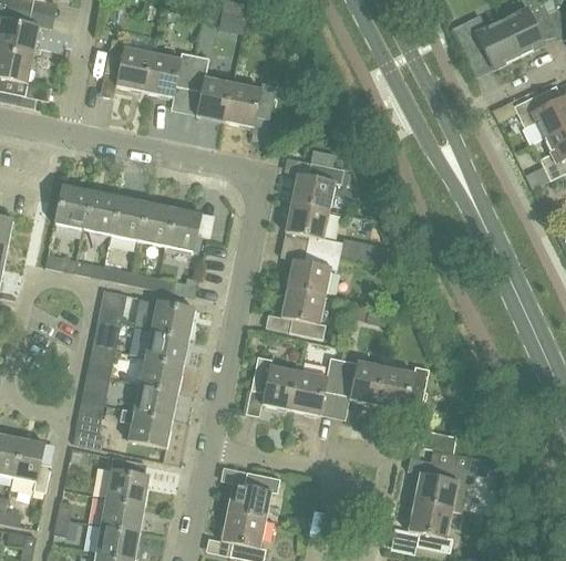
[(0,2),(31,9),(33,0),(0,0),(0,2)]
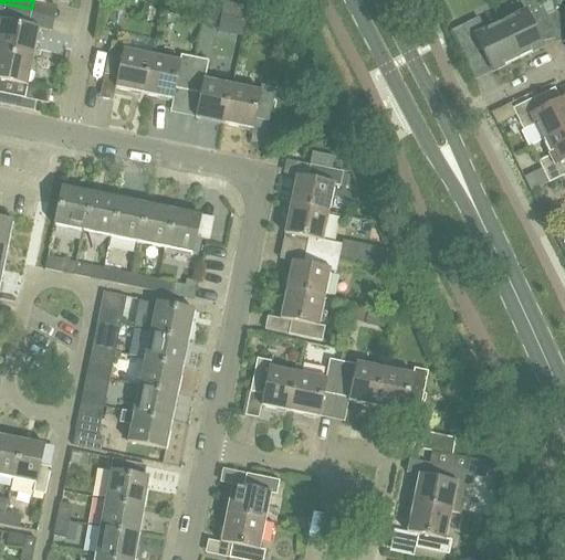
[(171,9),(173,0),(160,0),(159,7),(171,9)]
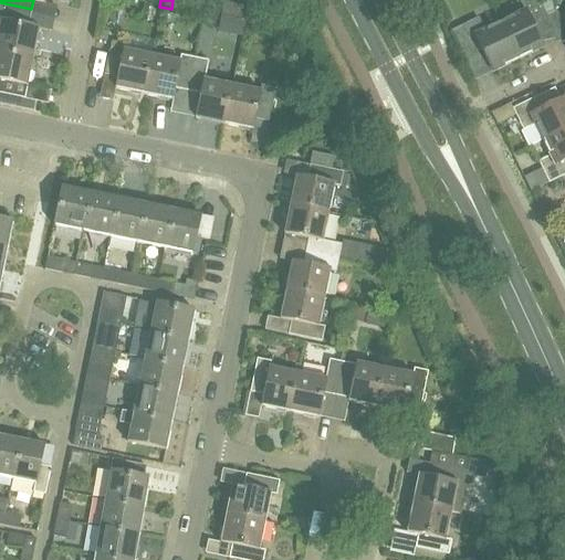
[(222,0),(220,11),(244,17),(247,3),(228,0),(222,0)]
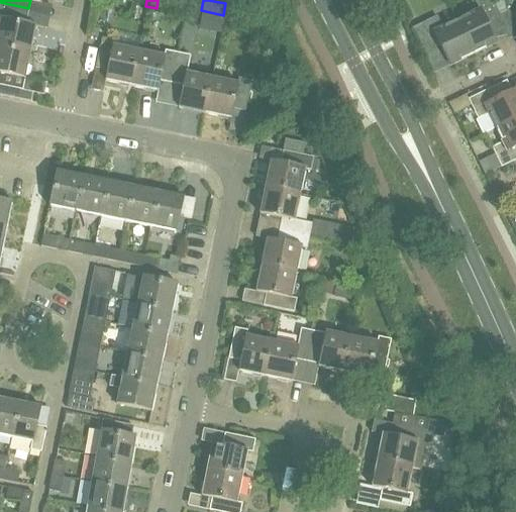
[(455,17),(472,50),(495,39),(484,16),(498,10),(505,7),(503,0),(476,0),(479,6),(455,17)]
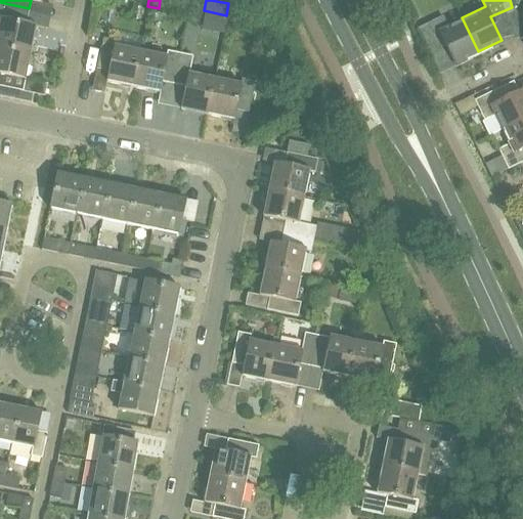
[(0,15),(0,42),(32,49),(37,23),(27,19),(29,8),(0,2),(0,15)]
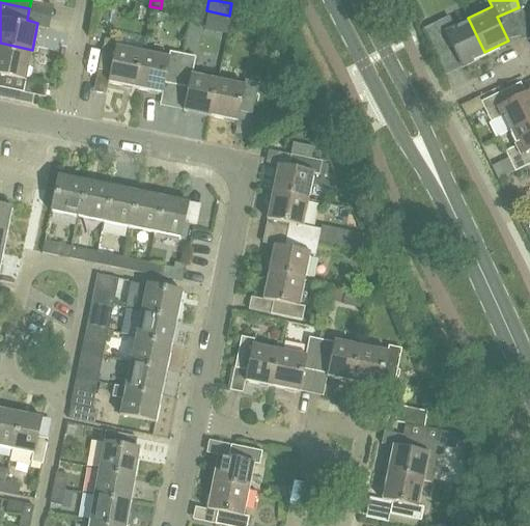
[(461,63),(484,52),(468,18),(453,25),(448,14),(422,26),(436,54),(452,47),(461,63)]
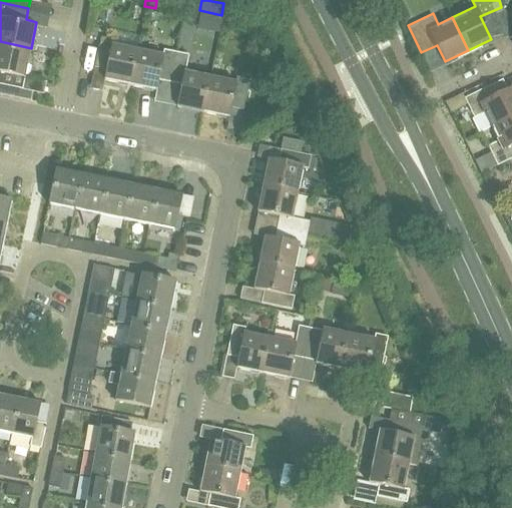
[(104,75),(130,81),(137,46),(113,40),(114,35),(101,32),(94,62),(107,65),(104,75)]
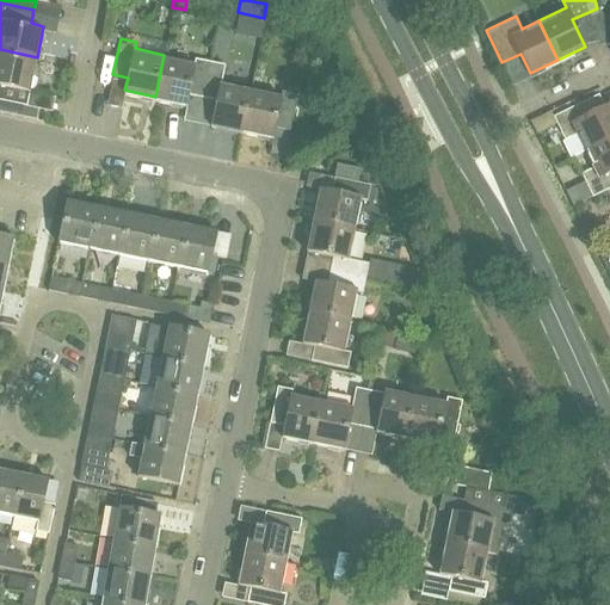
[(0,96),(28,103),(37,57),(0,49),(0,96)]
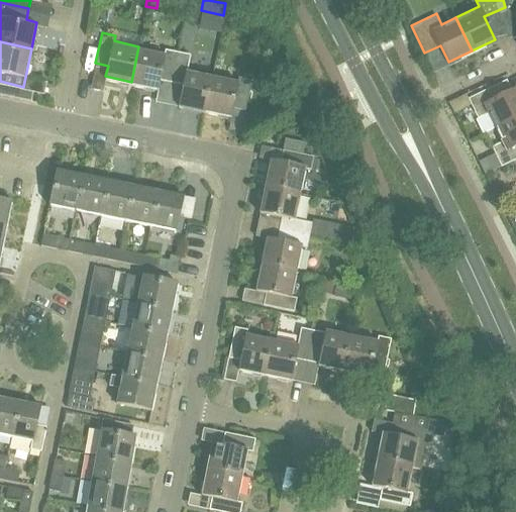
[(172,79),(178,48),(166,46),(165,52),(138,46),(131,82),(159,87),(161,77),(172,79)]
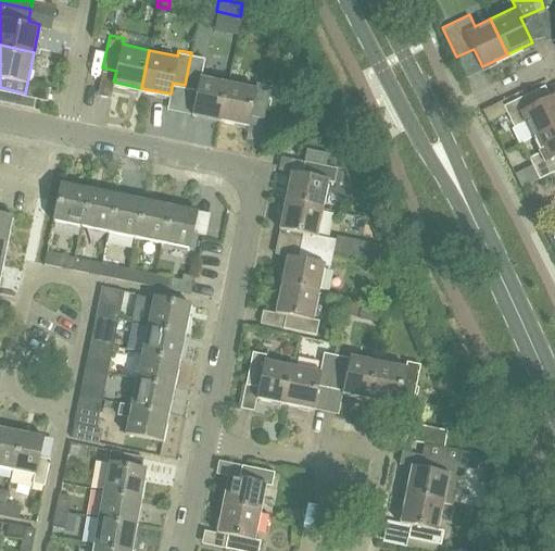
[(205,55),(191,52),(185,85),(198,88),(192,112),(221,117),(228,79),(202,74),(205,55)]
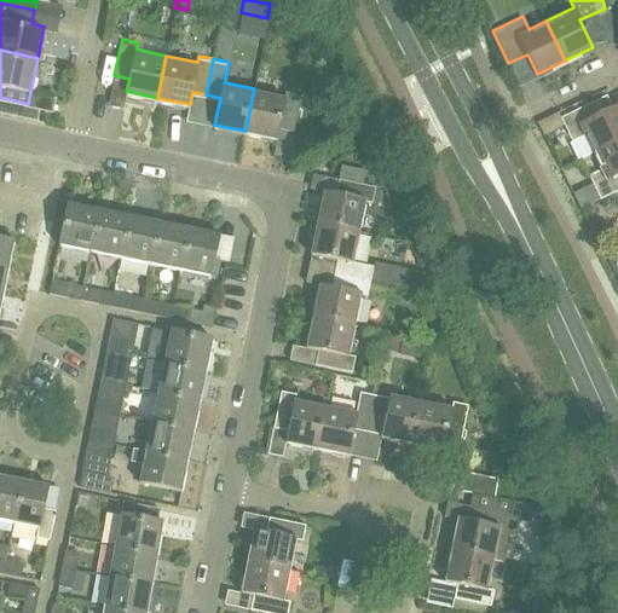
[(246,131),(277,138),(279,125),(294,128),(301,92),(286,88),(284,94),(254,88),(246,131)]
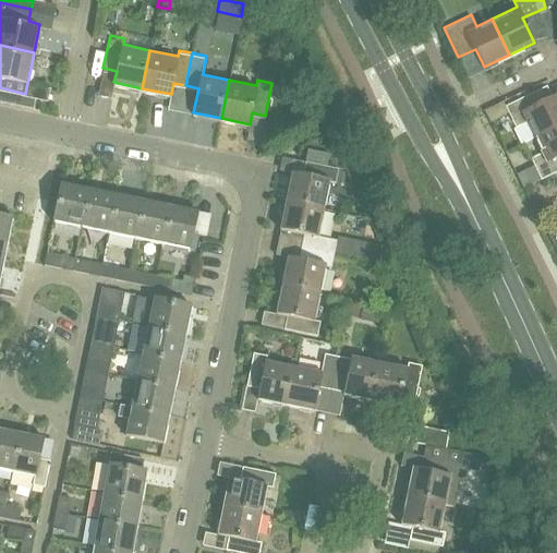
[(535,136),(556,124),(556,94),(542,103),(535,89),(505,104),(516,127),(528,121),(535,136)]
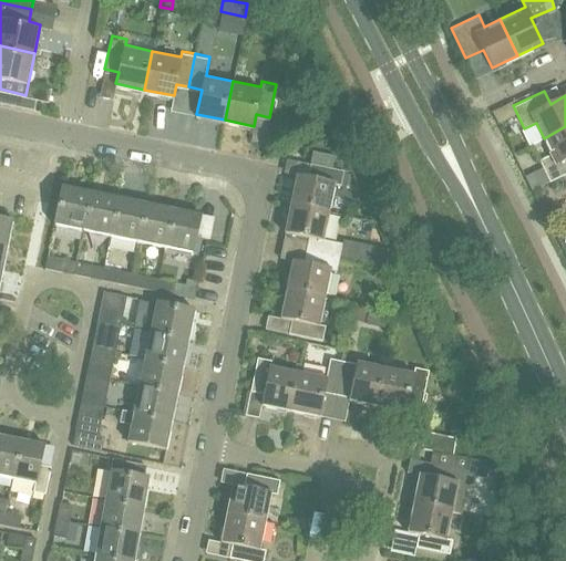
[(565,173),(565,126),(544,138),(552,154),(539,159),(551,180),(565,173)]
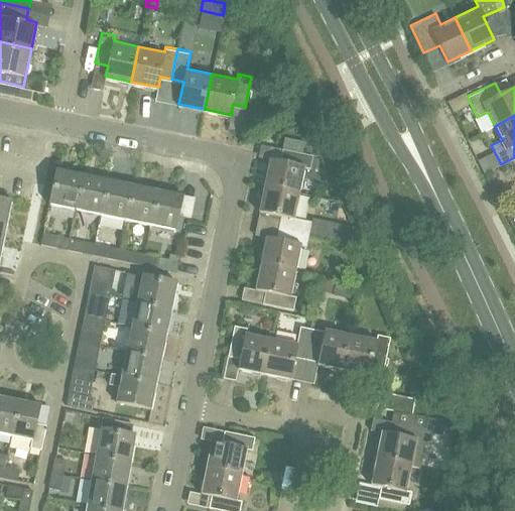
[(284,135),(281,146),(301,150),(303,139),(284,135)]
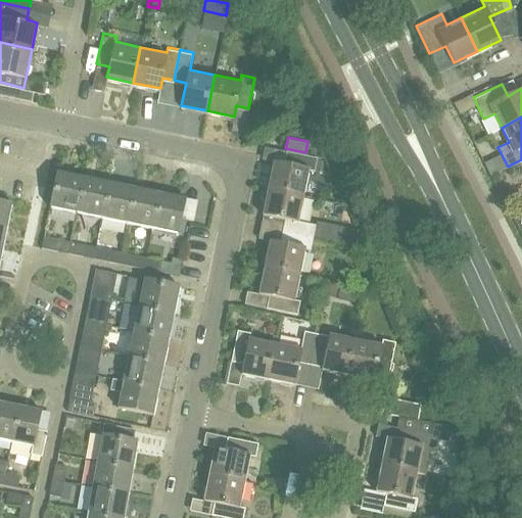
[(273,157),(267,185),(303,192),(309,167),(314,168),(317,154),(305,152),(285,148),(283,160),(273,157)]
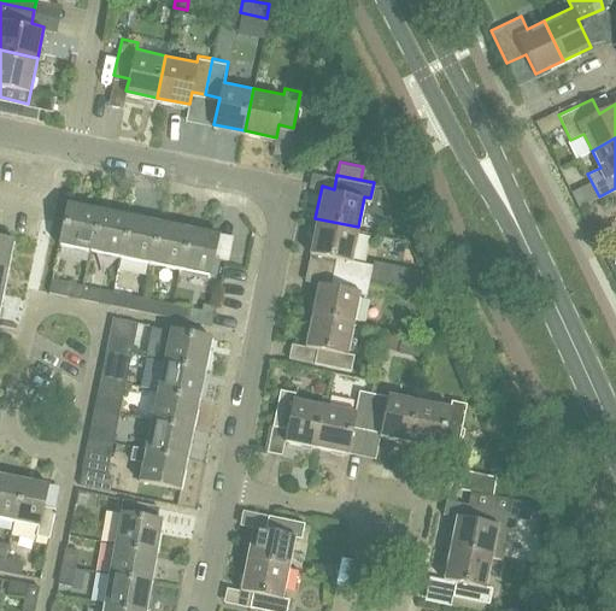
[(58,241),(89,247),(98,205),(66,199),(58,241)]
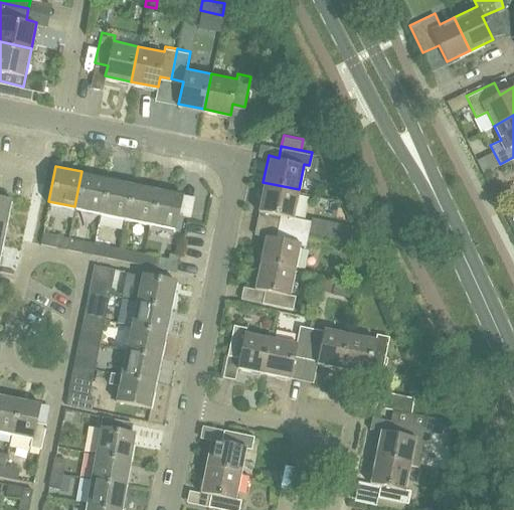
[(81,171),(74,206),(100,211),(107,176),(81,171)]
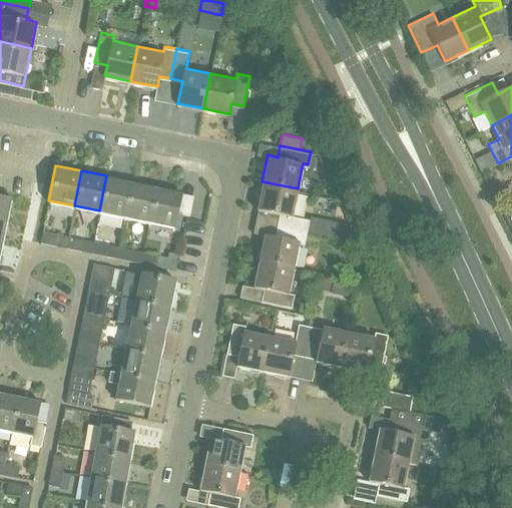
[(99,210),(123,216),(130,180),(106,175),(99,210)]
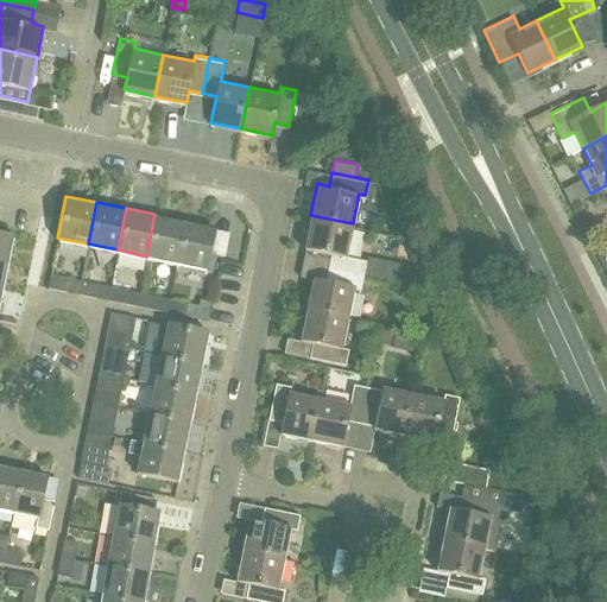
[(146,257),(176,263),(184,220),(155,214),(146,257)]
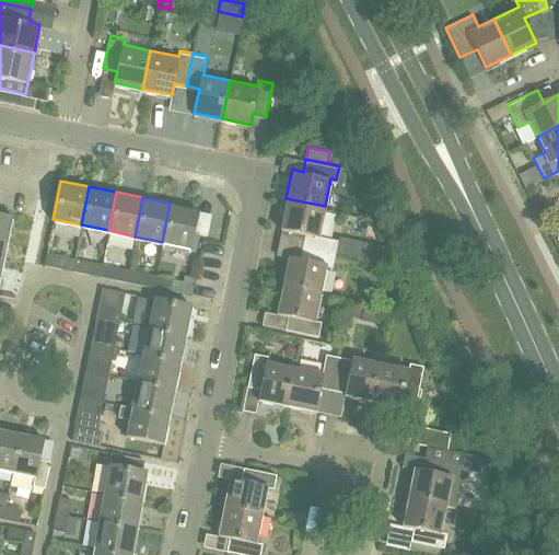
[(319,233),(325,206),(286,198),(280,226),(304,231),(302,244),(335,251),(338,238),(319,233)]
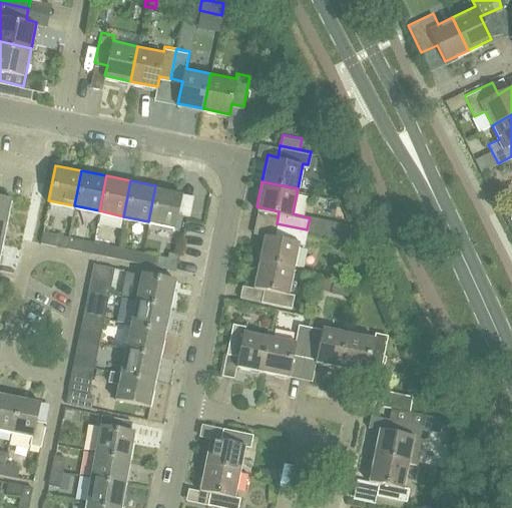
[(181,191),(155,185),(148,221),(174,226),(181,191)]
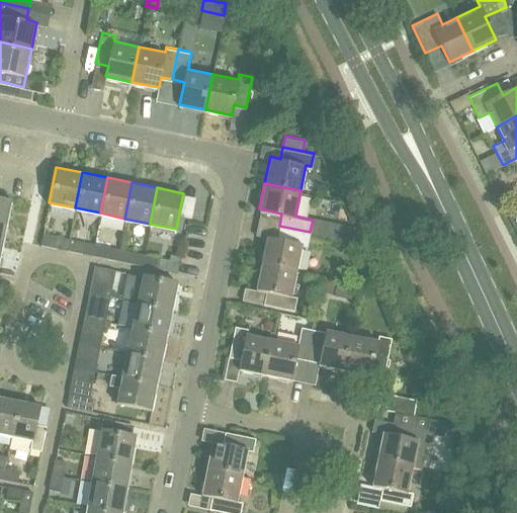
[(0,220),(6,222),(11,199),(0,196),(0,220)]
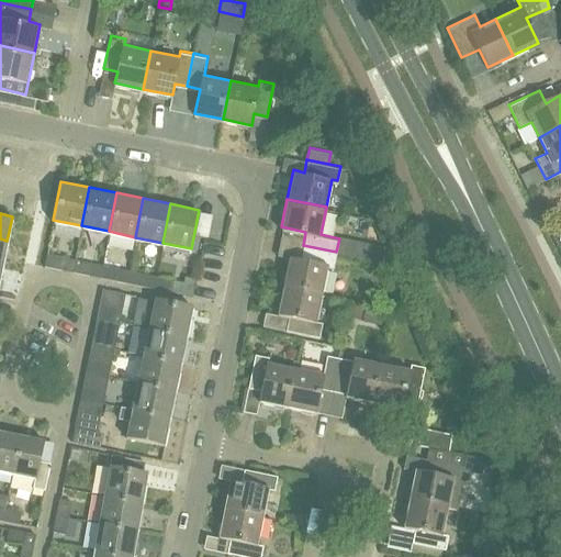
[(381,244),(370,242),(367,258),(378,260),(381,244)]
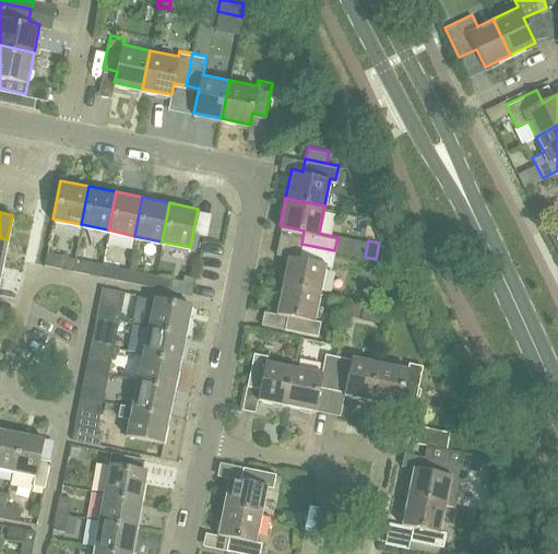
[(288,254),(282,282),(320,290),(325,262),(332,263),(334,250),(301,244),(298,256),(288,254)]
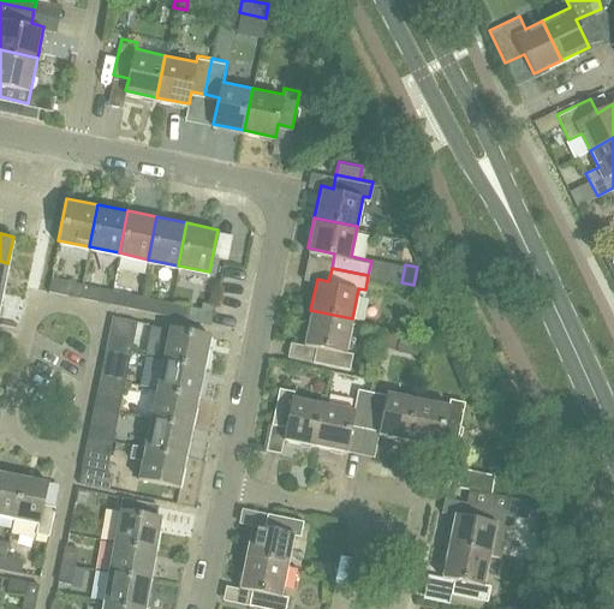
[(66,292),(69,279),(51,275),(48,288),(66,292)]
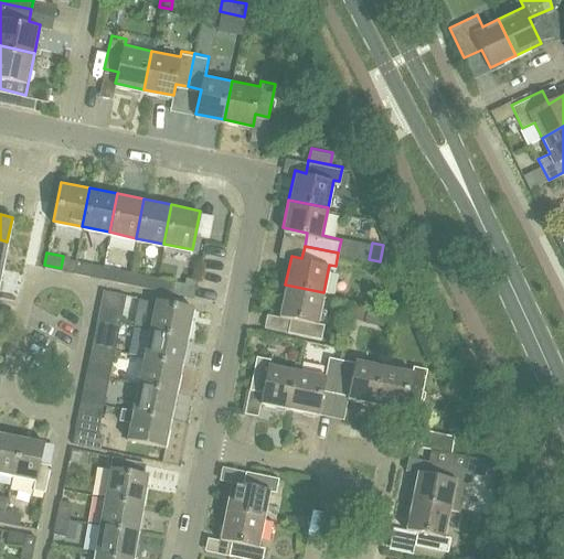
[(89,273),(92,261),(75,258),(73,270),(89,273)]
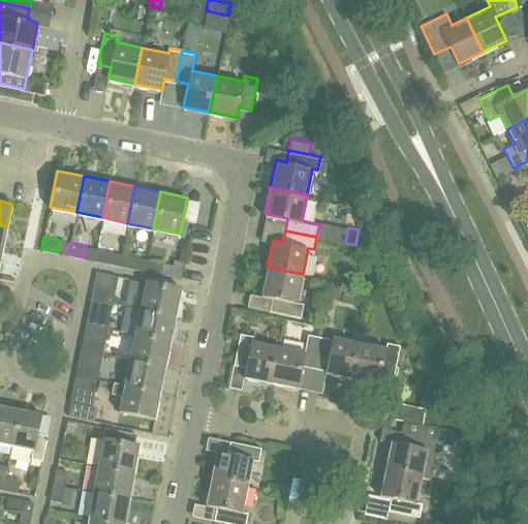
[(96,247),(94,258),(109,262),(112,250),(96,247)]
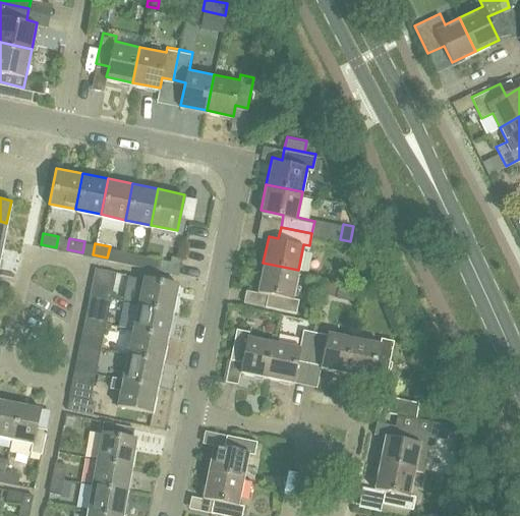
[(119,248),(117,260),(132,263),(134,251),(119,248)]
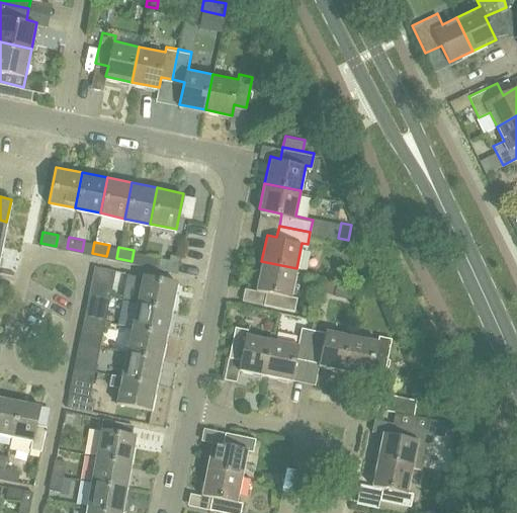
[(142,263),(157,266),(159,255),(144,252),(142,263)]
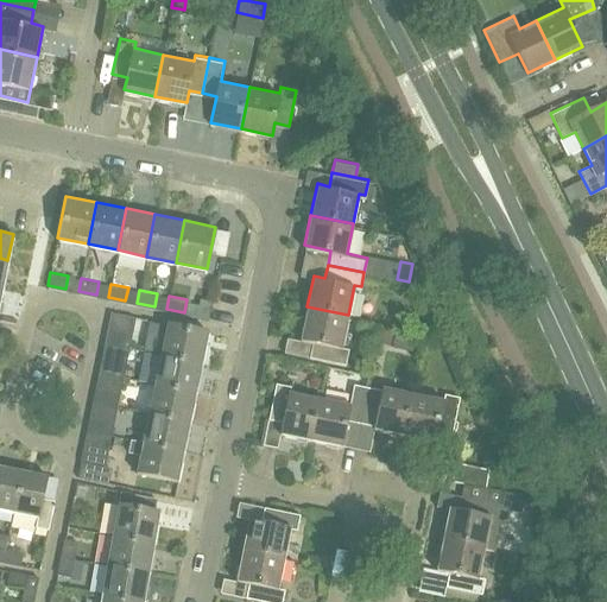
[(311,341),(309,354),(346,362),(348,346),(342,344),(348,315),(307,306),(301,338),(311,341)]
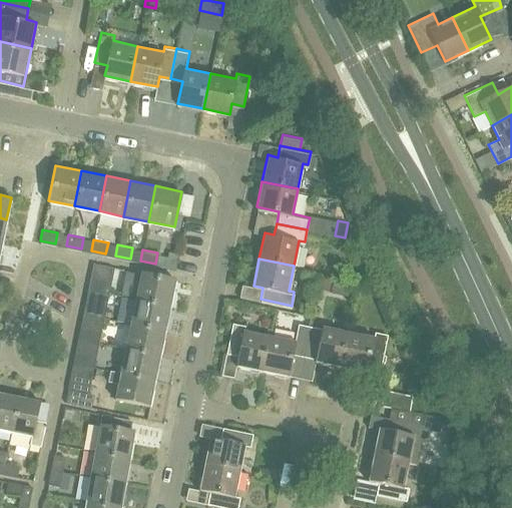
[(170,304),(176,278),(140,271),(135,297),(170,304)]
